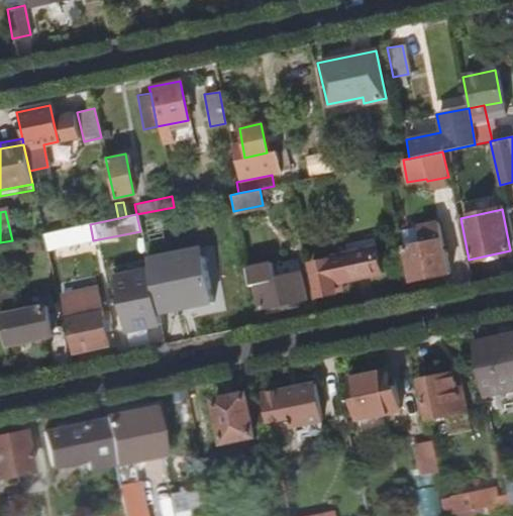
[(42,233),(45,250),(92,241),(88,224),(42,233)]
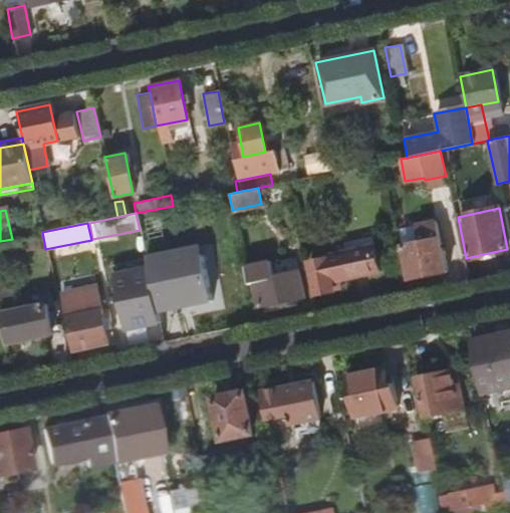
[(408,280),(446,272),(436,227),(398,234),(408,280)]
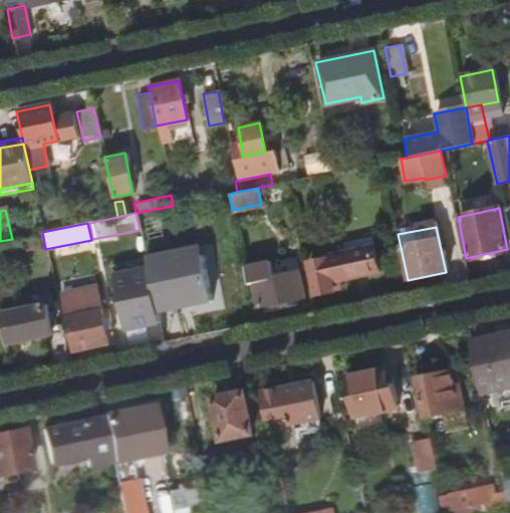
[(197,248),(153,256),(162,296),(185,291),(181,273),(201,269),(197,248)]
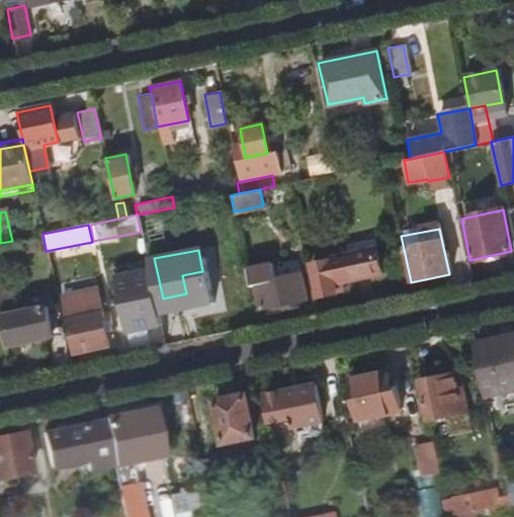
[(350,256),(355,278),(369,275),(364,253),(350,256)]
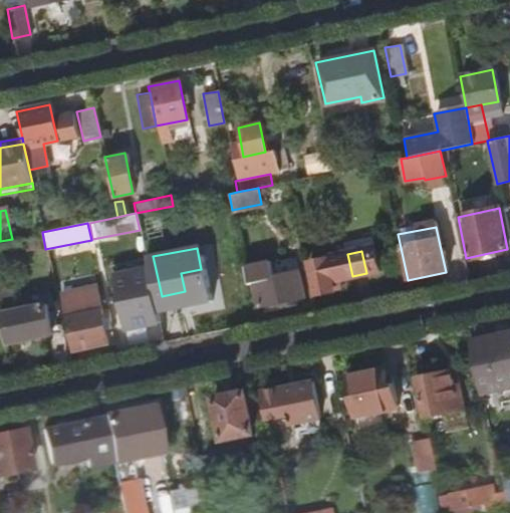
[(273,257),(275,269),(299,266),(297,254),(273,257)]
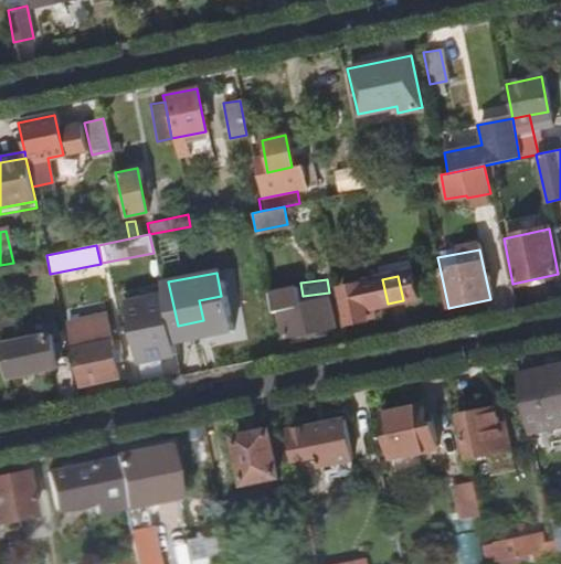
[(363,308),(388,304),(382,279),(337,288),(345,326),(366,321),(363,308)]
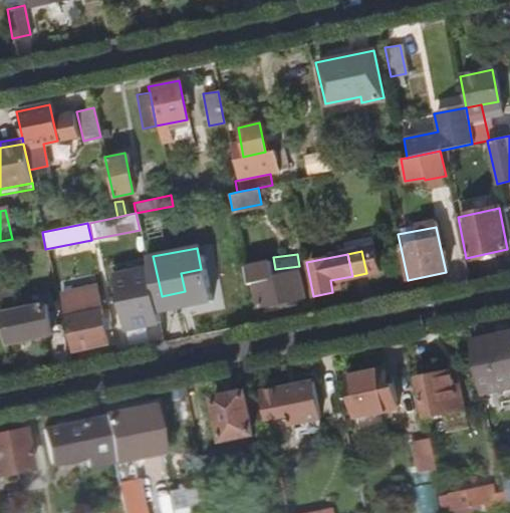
[(98,267),(100,277),(148,268),(146,258),(98,267)]
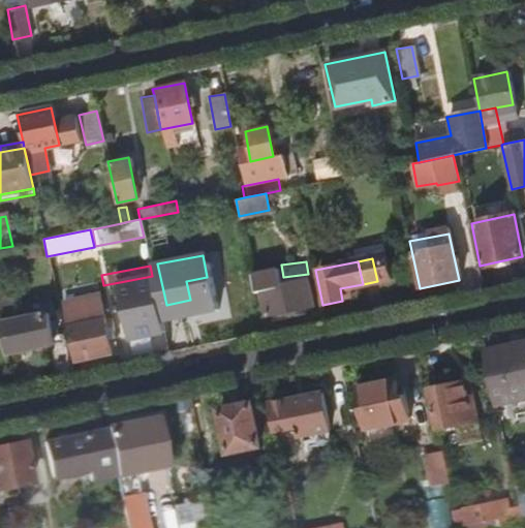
[(272,272),(251,276),(254,288),(266,285),(272,314),(310,307),(305,279),(275,284),(272,272)]
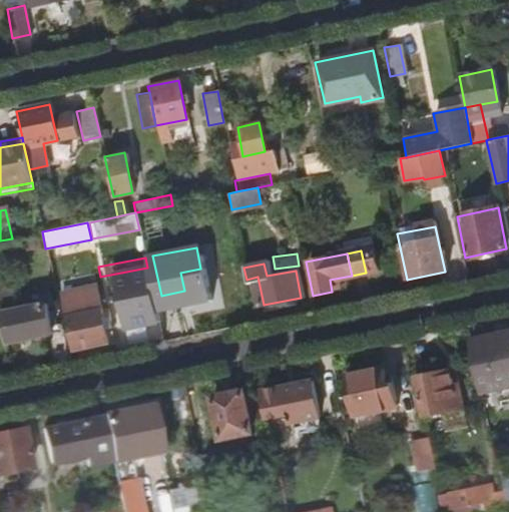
[(147,268),(100,277),(111,331),(158,322),(147,268)]
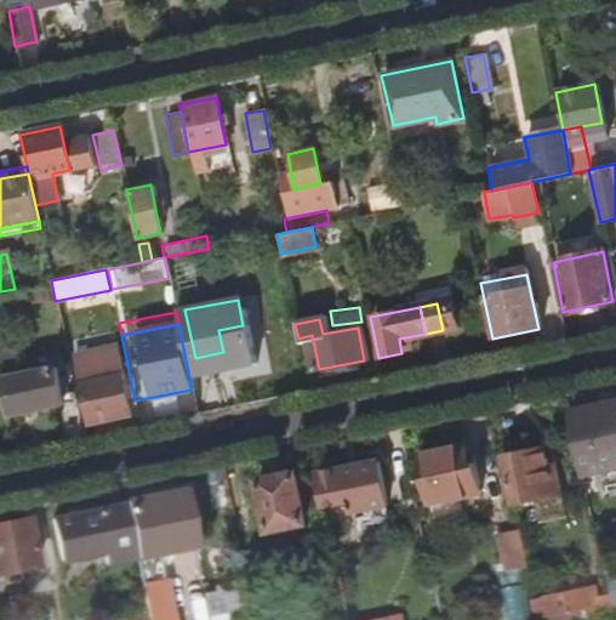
[(74,358),(89,424),(130,414),(117,348),(74,358)]
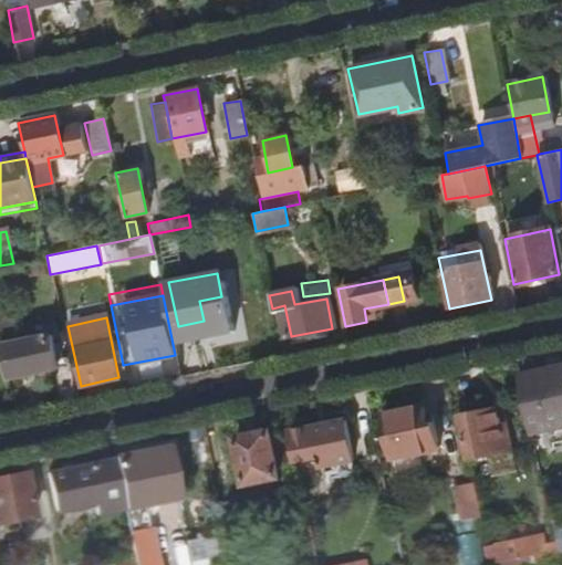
[(0,349),(6,376),(51,368),(59,401),(76,398),(66,355),(54,358),(49,336),(23,341),(22,334),(0,338),(0,349)]
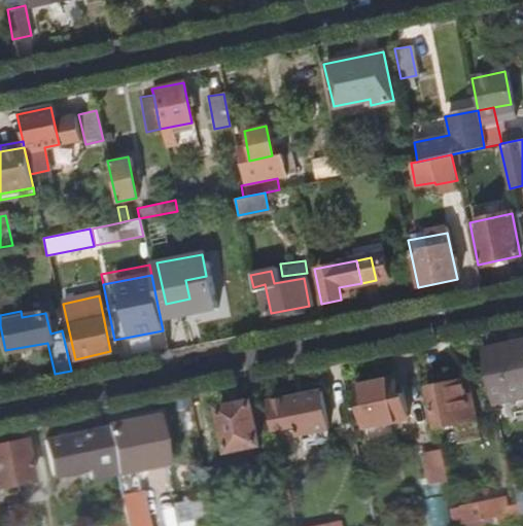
[(522,340),(483,349),(494,405),(522,398),(522,340)]
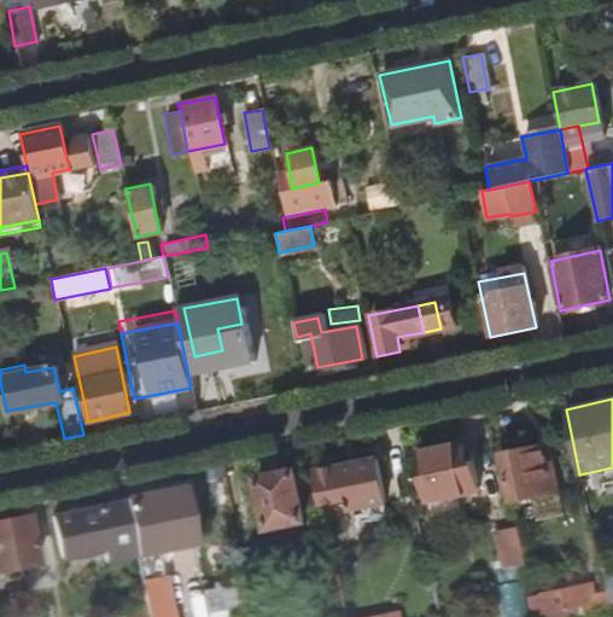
[(462,446),(416,455),(426,500),(479,488),(473,461),(466,463),(462,446)]
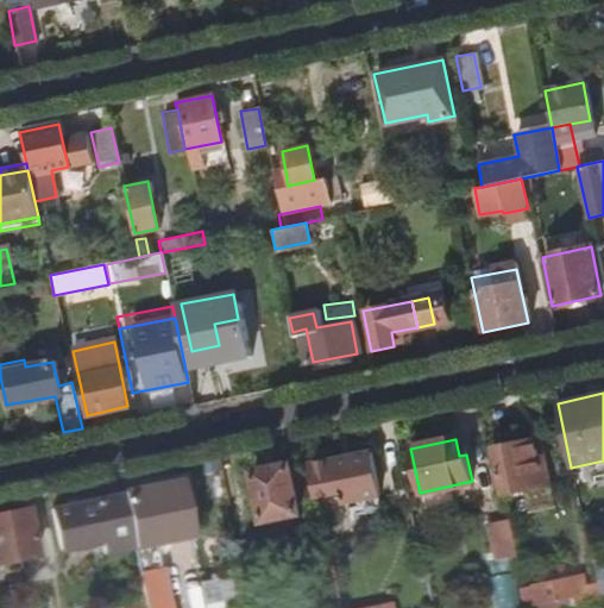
[(538,440),(494,450),(503,496),(546,487),(538,440)]
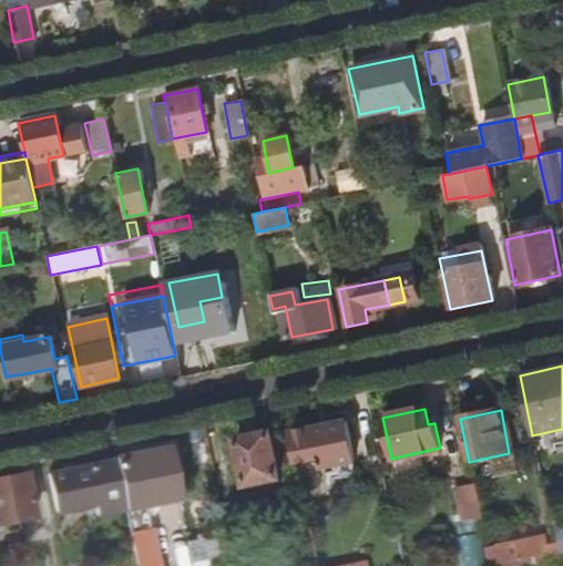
[(345,423),(299,432),(306,462),(318,460),(320,469),(352,461),(345,423)]
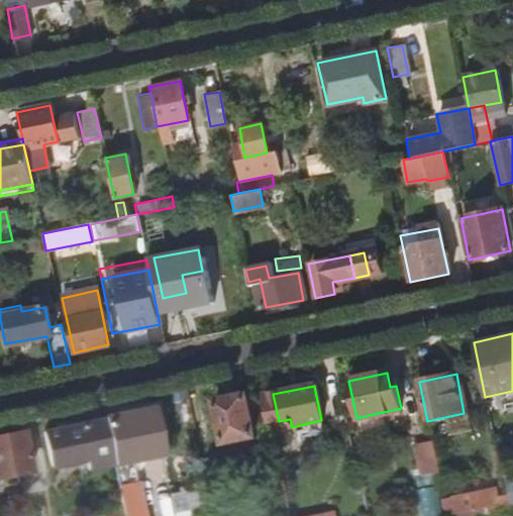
[(244,394),(213,400),(222,442),(253,436),(244,394)]
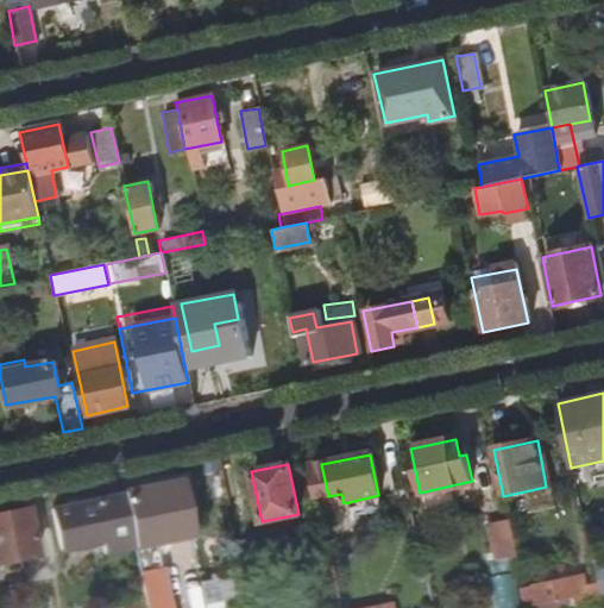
[(176,477),(119,489),(120,495),(131,546),(187,536),(176,477)]
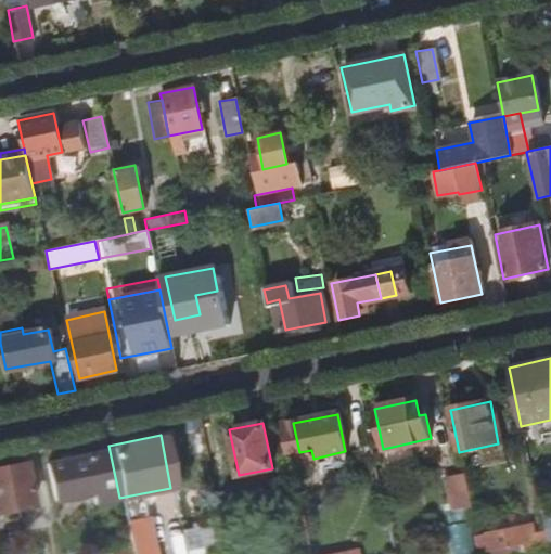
[(93,503),(119,498),(110,451),(47,464),(54,502),(91,494),(93,503)]
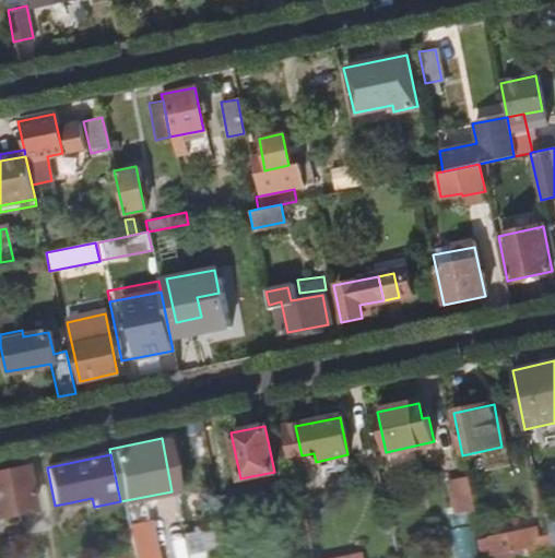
[(23,466),(0,471),(0,514),(32,509),(23,466)]
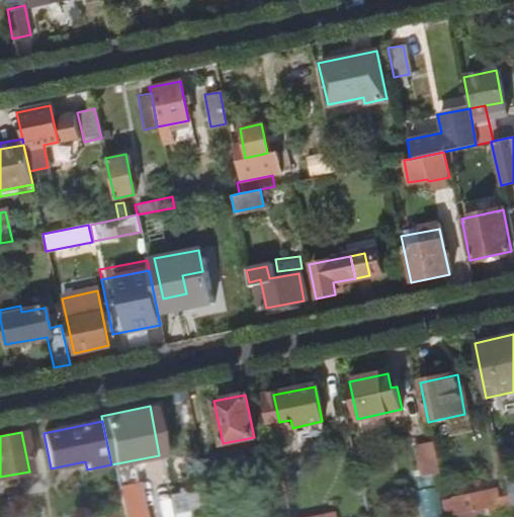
[(414,475),(432,470),(426,442),(408,446),(414,475)]
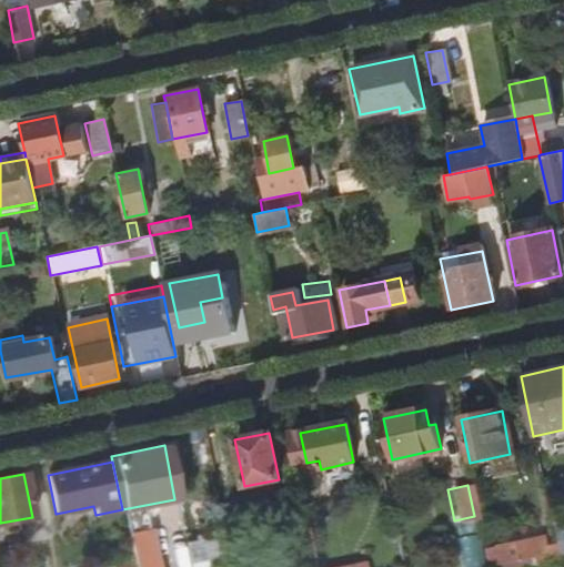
[(150,505),(162,566),(180,566),(189,565),(174,499),(150,505)]
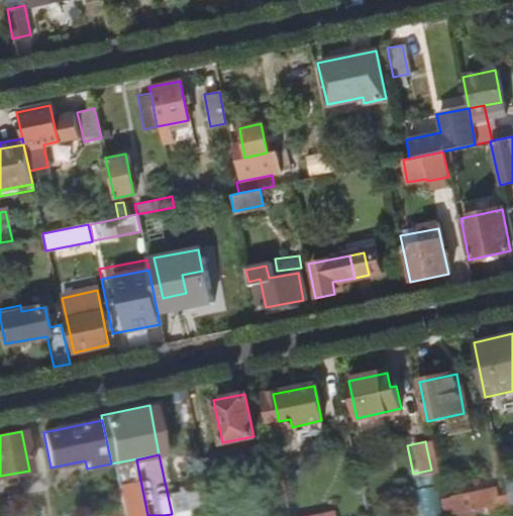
[(138,515),(132,482),(115,486),(120,515),(138,515)]
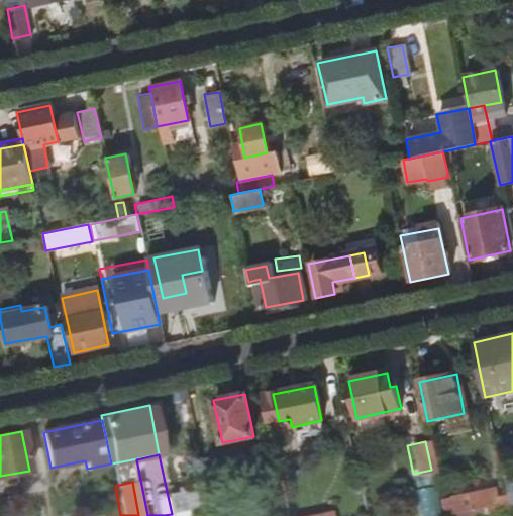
[(434,485),(417,485),(419,515),(436,514),(434,485)]
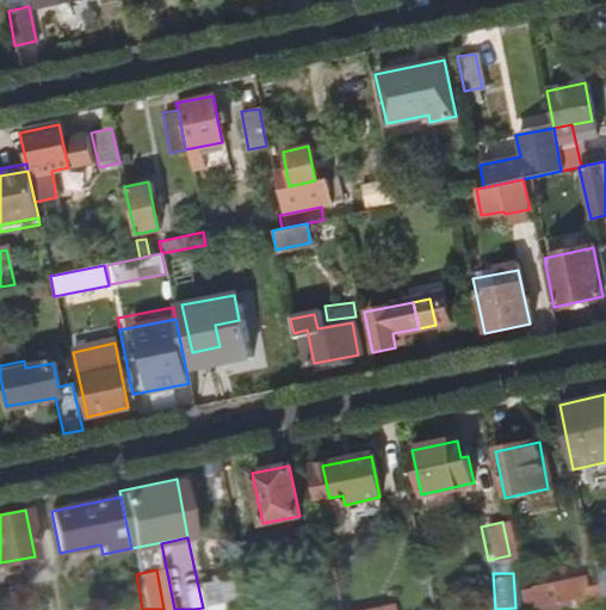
[(517,592),(519,609),(535,609),(535,608),(567,601),(569,609),(599,603),(598,603),(595,589),(581,591),(579,577),(530,587),(531,589),(517,592)]
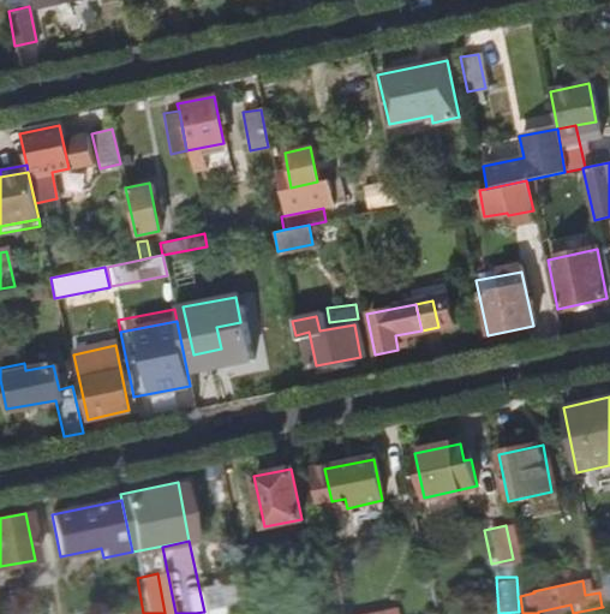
[(609,589),(599,592),(602,607),(609,604),(609,589)]
